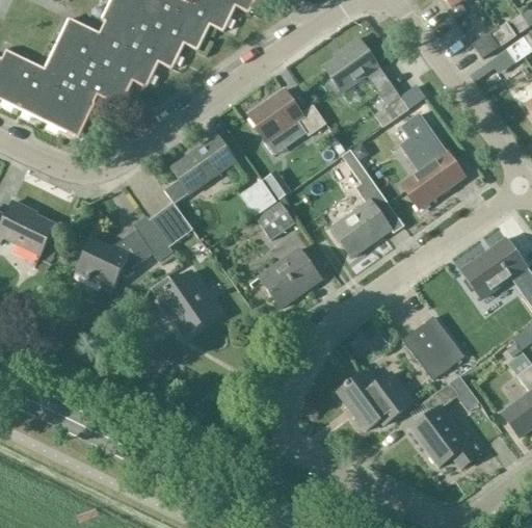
[(112,0),(103,20),(106,21),(100,32),(70,18),(46,68),(6,49),(2,57),(0,56),(0,98),(79,136),(96,102),(92,101),(96,94),(121,105),(133,80),(147,86),(159,61),(171,69),(184,43),(197,49),(210,24),(223,30),(235,5),(248,12),(255,0),(112,0)]
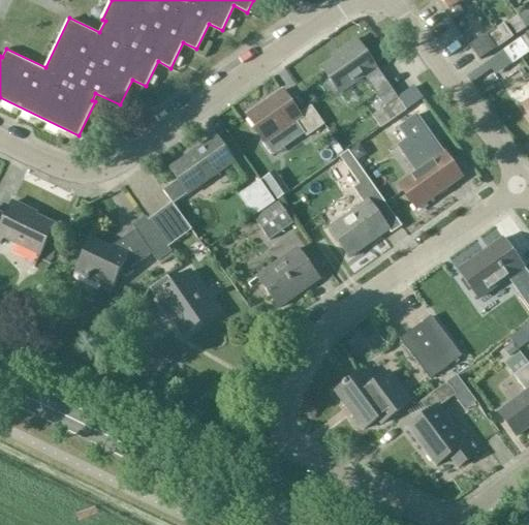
[(465,9),(459,2),(462,0),(442,0),(448,8),(446,9),(452,19),(465,9)]
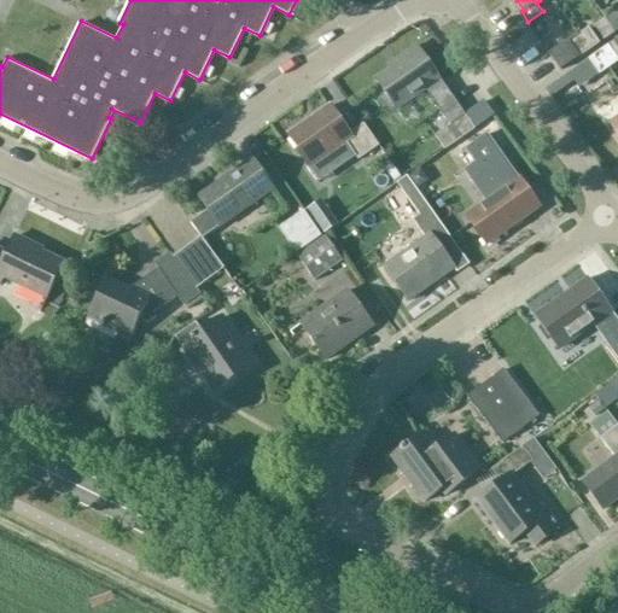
[(616,30),(617,28),(617,7),(606,16),(616,30)]
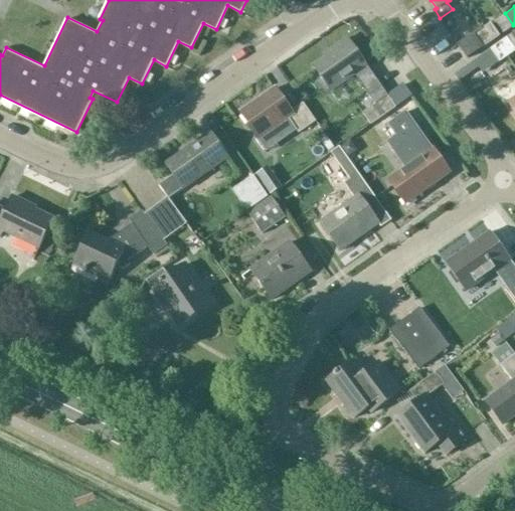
[(491,21),(482,27),(491,40),(500,33),(491,21)]
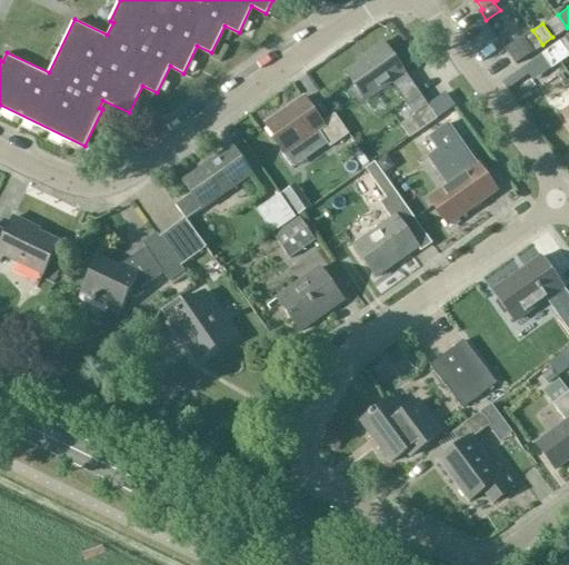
[(465,35),(476,57),(491,49),(480,27),(465,35)]
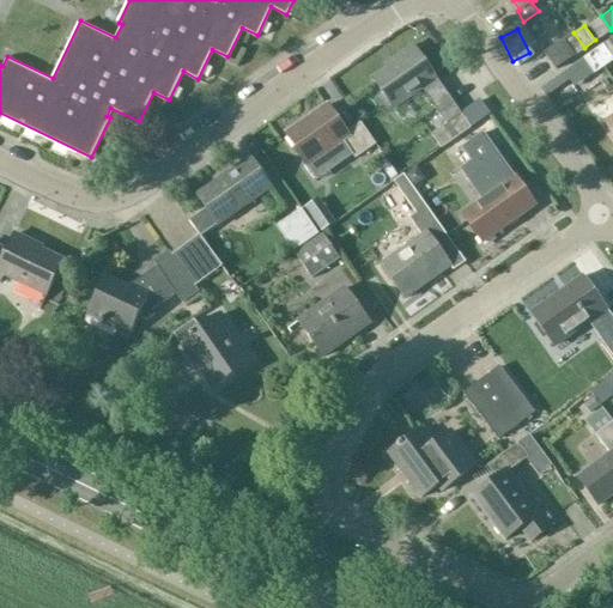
[(557,67),(576,54),(584,48),(574,32),(565,38),(545,52),(557,67)]
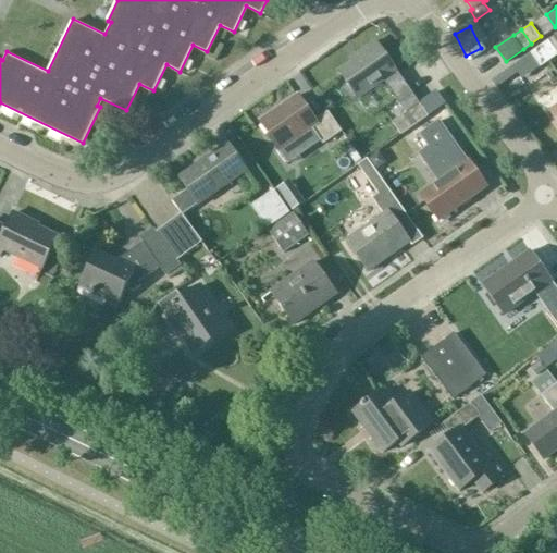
[(548,38),(539,46),(548,60),(556,53),(556,50),(556,33),(548,39),(548,38)]
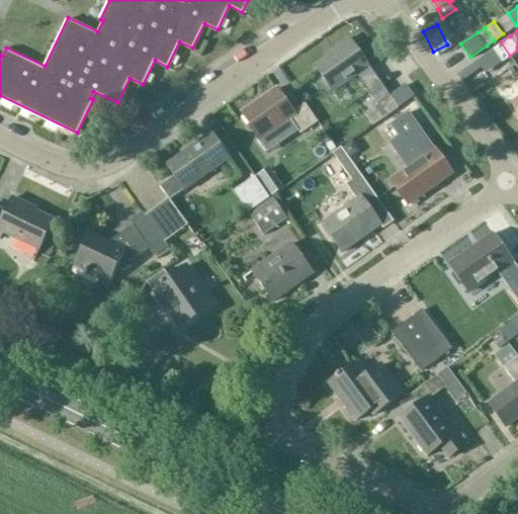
[(399,105),(369,64),(350,35),(336,46),(338,49),(316,65),(333,89),(356,73),(377,103),(365,111),(373,122),(399,105)]
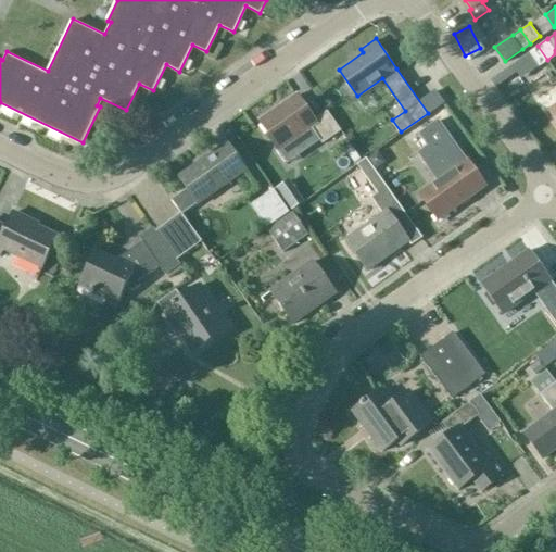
[(520,75),(539,62),(540,65),(547,60),(538,46),(530,51),(512,64),(520,75)]
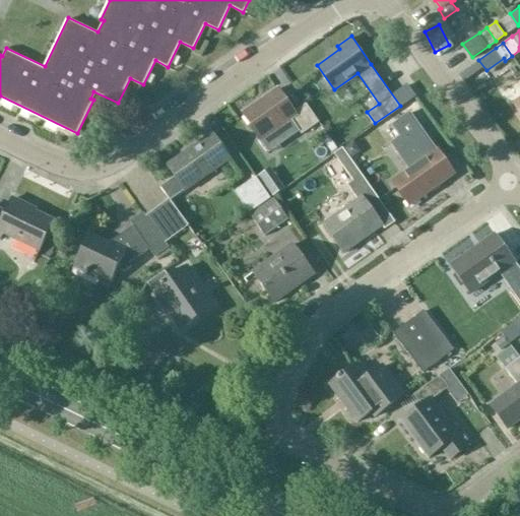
[(243,110),(262,137),(290,116),(302,131),(319,119),(307,101),(295,109),(277,85),(243,110)]
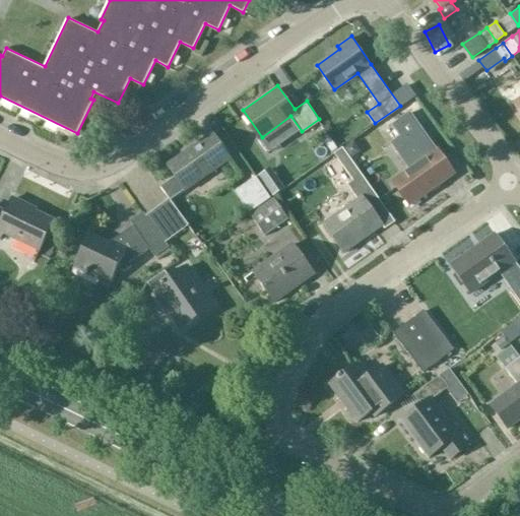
[(401,135),(392,141),(410,167),(392,179),(409,203),(443,180),(428,158),(439,150),(440,149),(411,109),(392,122),(401,135)]
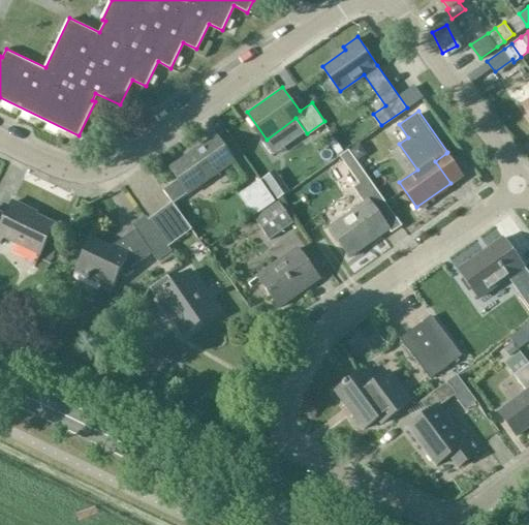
[(163,188),(173,201),(174,202),(234,160),(216,134),(170,165),(179,177),(163,188)]
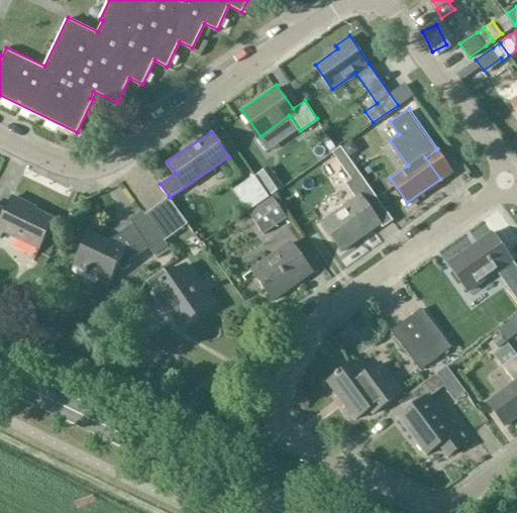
[(356,197),(322,222),(341,249),(381,222),(369,204),(379,197),(341,144),(331,151),(350,178),(345,181),(356,197)]
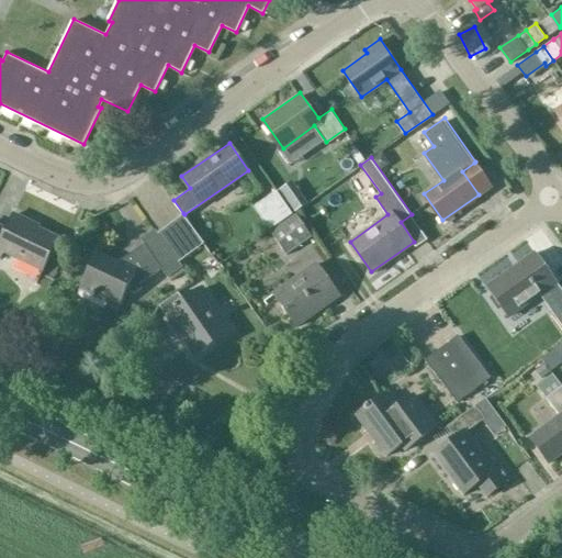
[(292,212),(277,190),(265,199),(279,221),(292,212)]
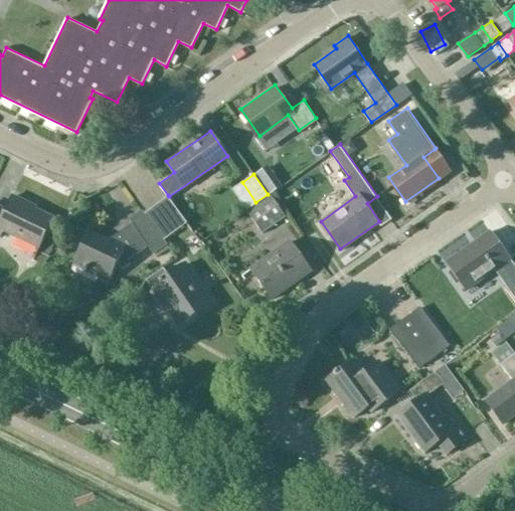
[(0,233),(2,228),(39,245),(52,216),(27,204),(28,201),(12,193),(5,207),(0,205),(0,233)]
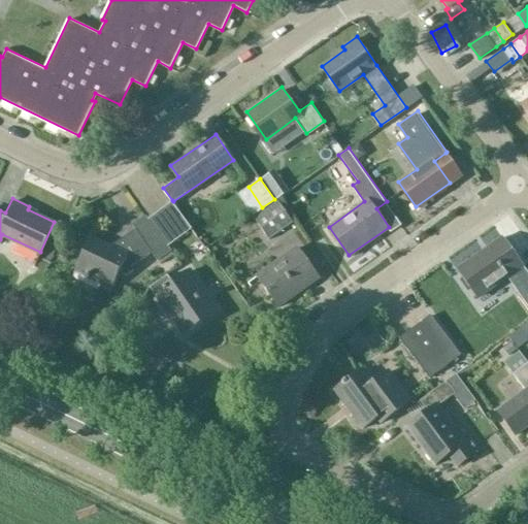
[(294,220),(278,198),(254,216),(269,237),(294,220)]
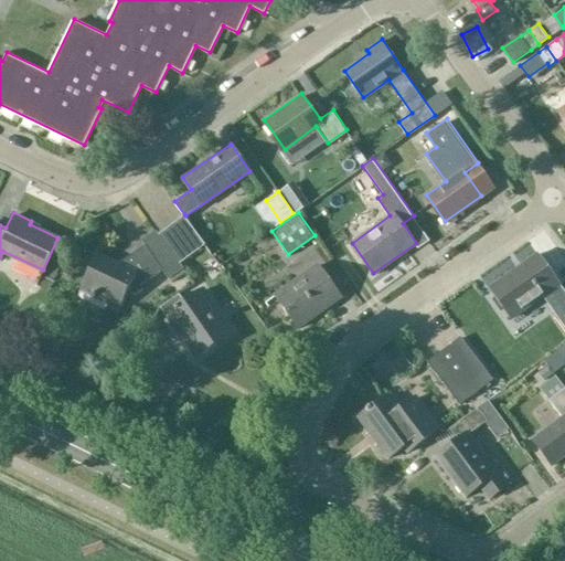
[(184,214),(160,232),(180,261),(205,243),(185,215),(184,214)]
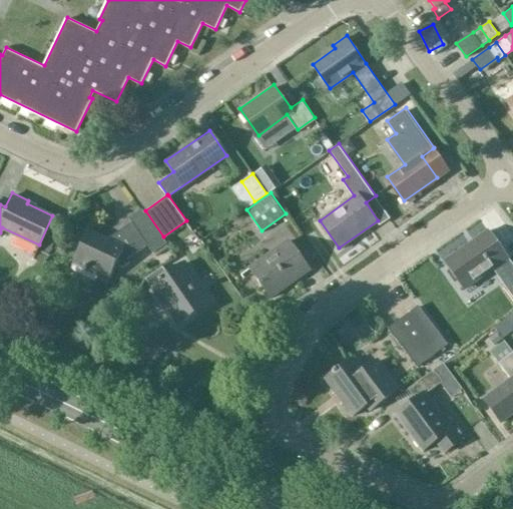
[(163,236),(145,210),(142,207),(129,216),(132,220),(131,221),(131,220),(106,237),(88,229),(73,262),(98,274),(94,283),(104,288),(116,262),(123,266),(130,260),(128,256),(146,242),(147,242),(153,251),(167,241),(163,236)]
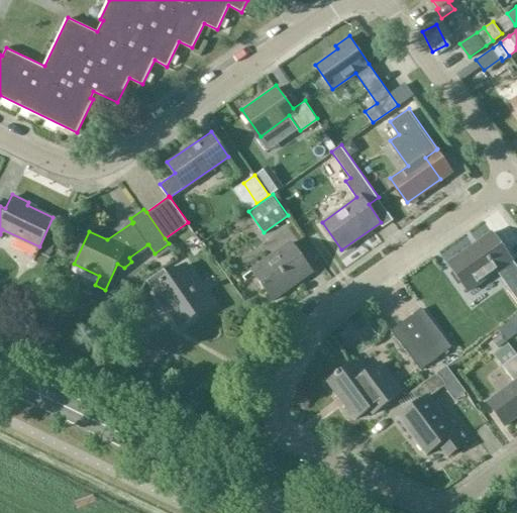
[(493,231),(448,263),(467,289),(511,258),(493,231)]
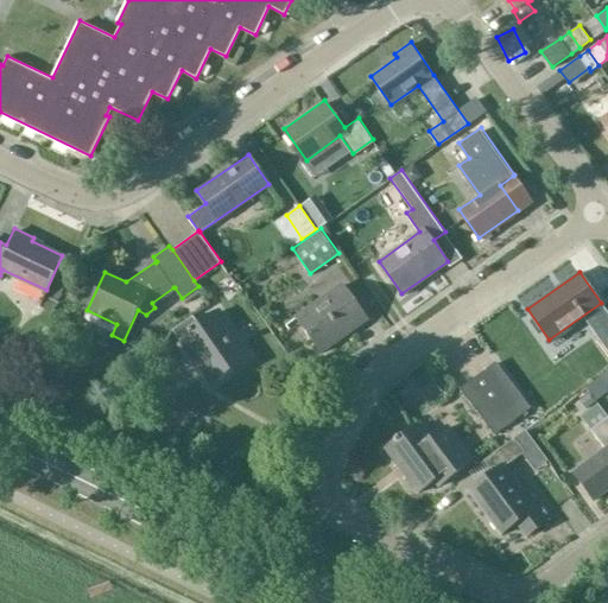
[(342,284),(296,317),(320,350),(366,318),(342,284)]
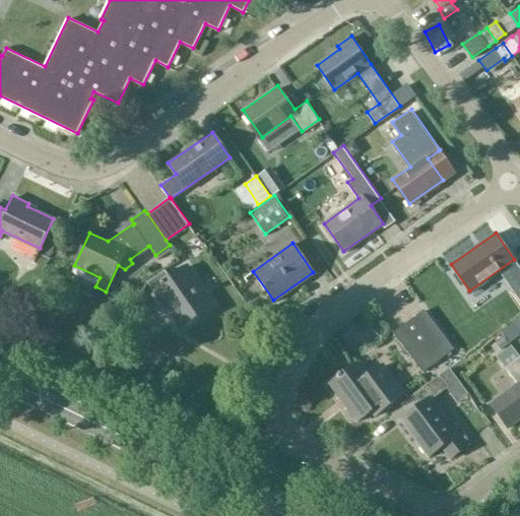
[(165,269),(147,281),(180,328),(214,305),(186,264),(170,275),(165,269)]
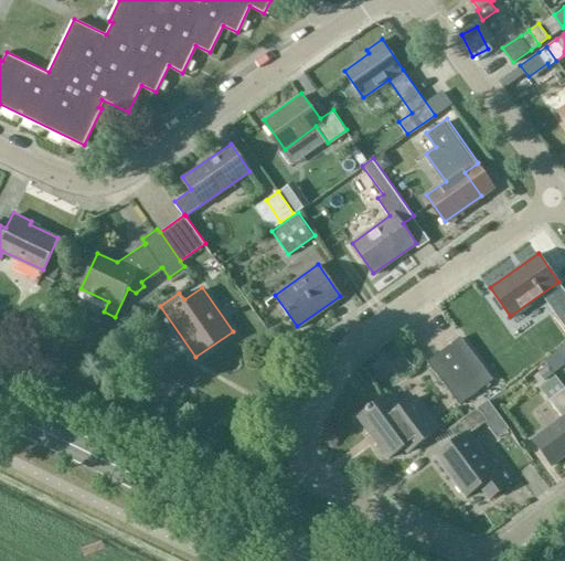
[(409,327),(419,345),(432,338),(420,320),(409,327)]
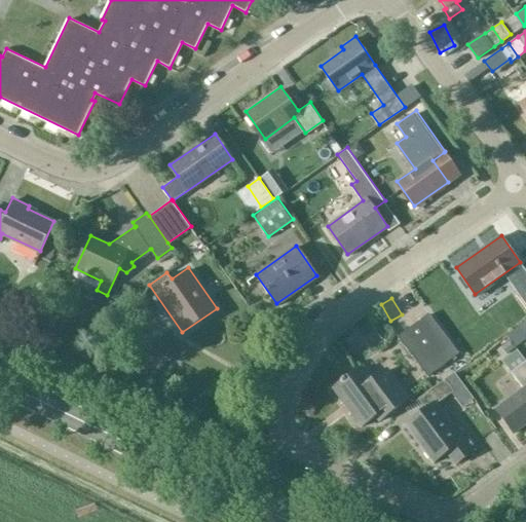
[(429,312),(417,322),(447,361),(459,352),(429,312)]
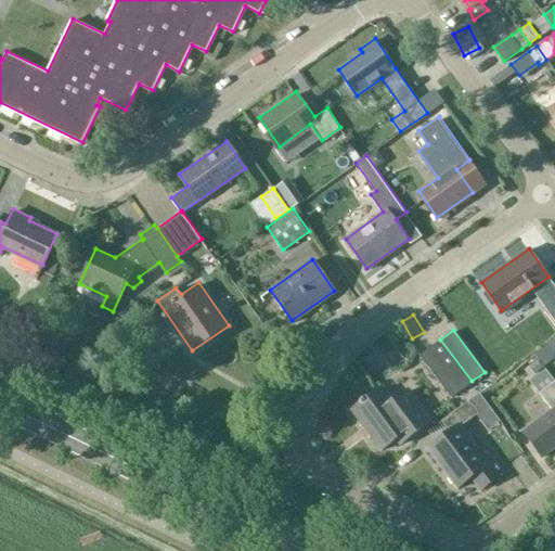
[(440,340),(421,354),(452,396),(472,381),(440,340)]
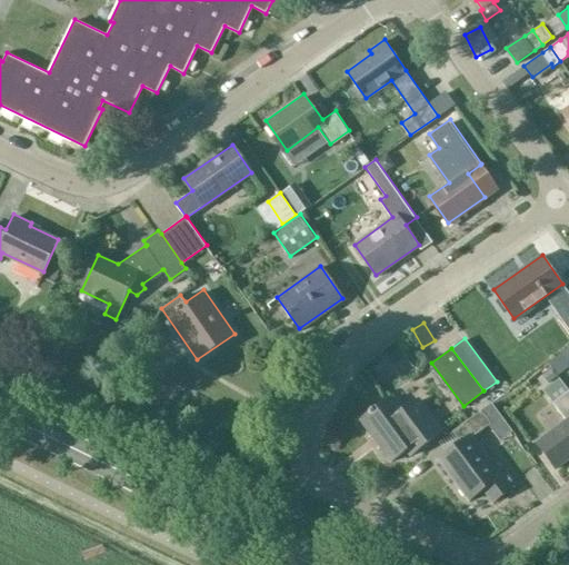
[(568,390),(559,377),(543,389),(553,402),(568,390)]
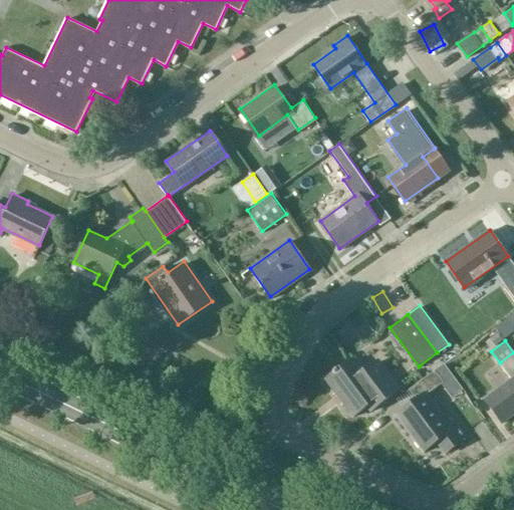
[(513,351),(513,352),(500,362),(512,378),(484,400),(502,423),(513,413),(513,351)]
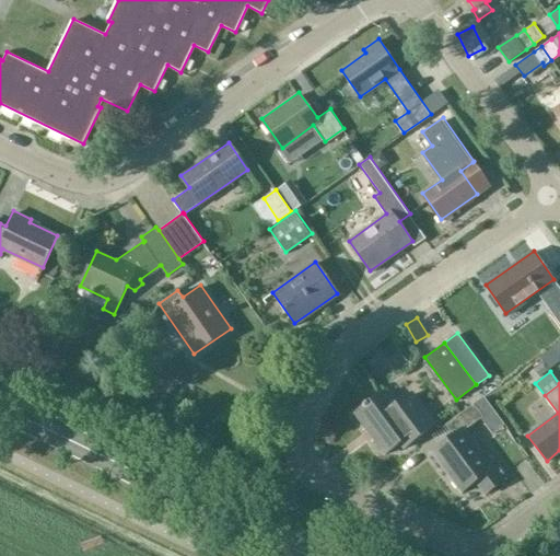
[(384,453),(399,441),(404,447),(434,424),(411,392),(396,404),(385,390),(354,413),(384,453)]
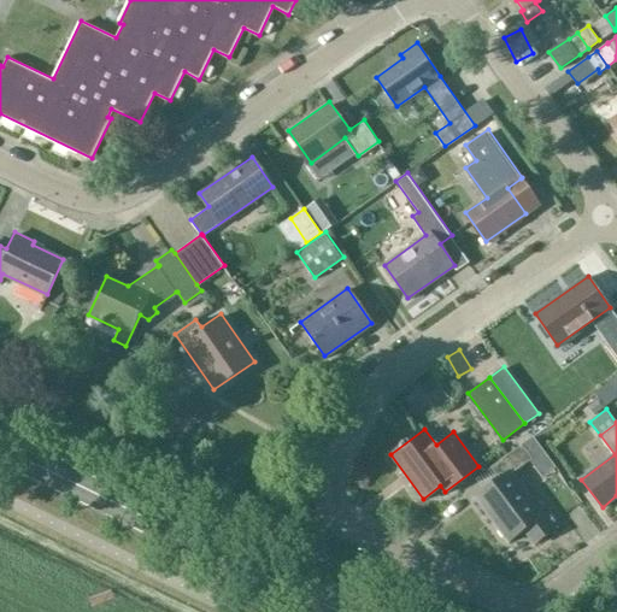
[(538,493),(532,498),(511,472),(532,458),(521,443),(489,465),(499,478),(475,495),(507,541),(524,529),(534,542),(560,523),(538,493)]
